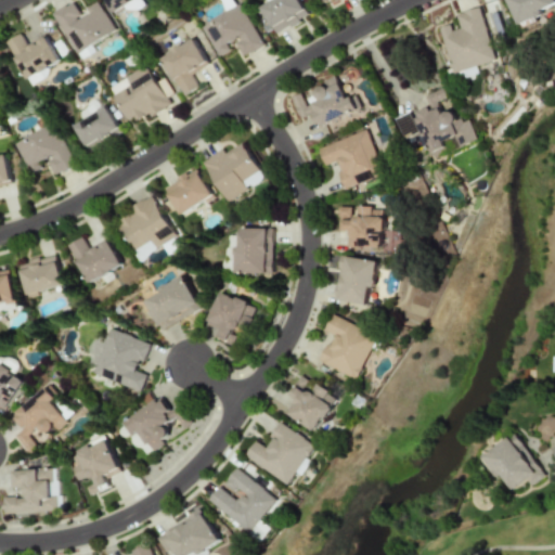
[(115,30),(98,1),(81,11),(74,0),(52,13),(76,53),(115,30)]
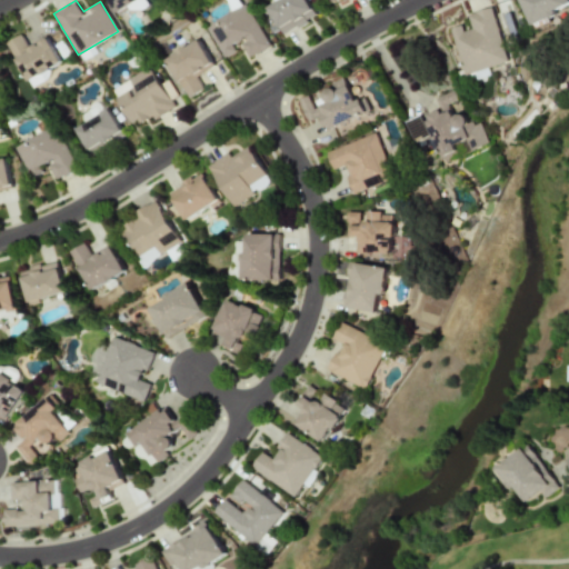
[(108,0),(116,12),(137,0),(108,0)]
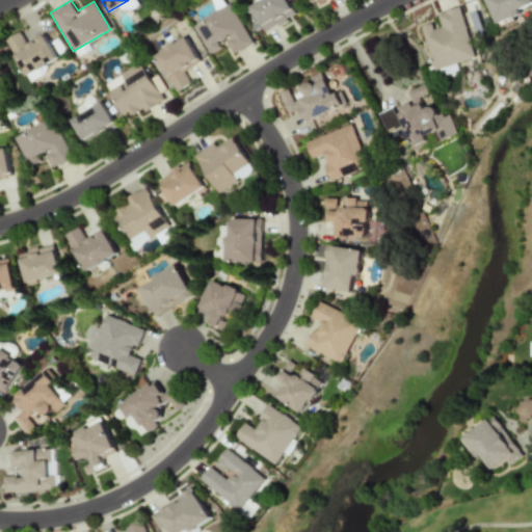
[(295,15),(287,0),(260,0),(249,6),(264,32),(295,15)]
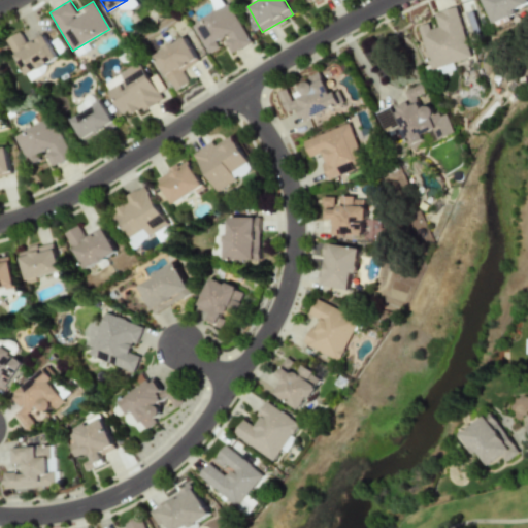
[(317,0),(296,0),(301,9),(317,0)]
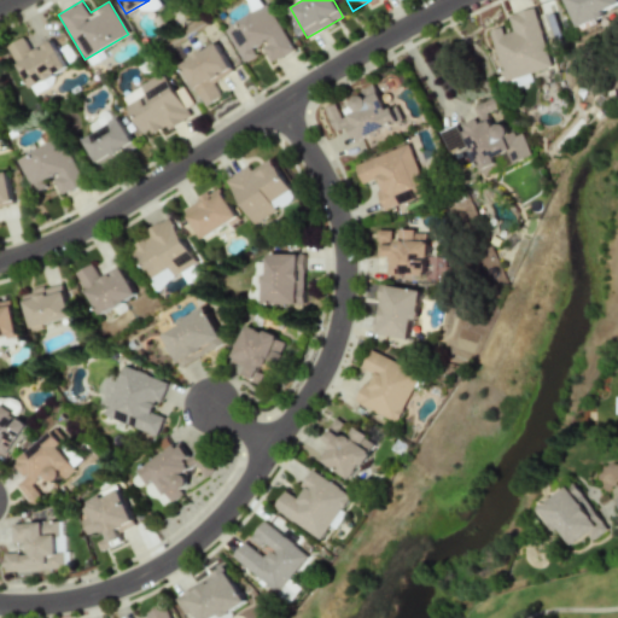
[(617,5),(617,0),(566,0),(577,28),(606,17),(604,11),(617,5)]
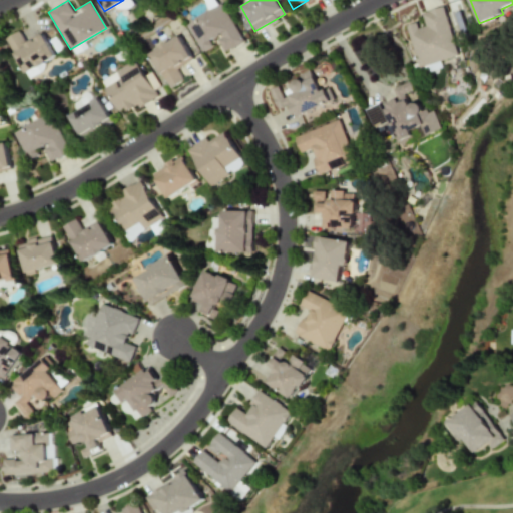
[(185,24),(201,52),(212,46),(209,40),(216,36),(225,52),(242,42),(221,4),(185,24)]
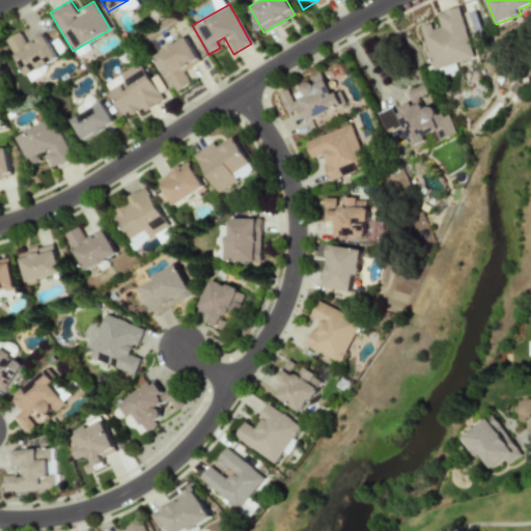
[(437,14),(440,27),(431,29),(430,23),(420,26),(434,70),(474,57),(459,6),(437,14)]
